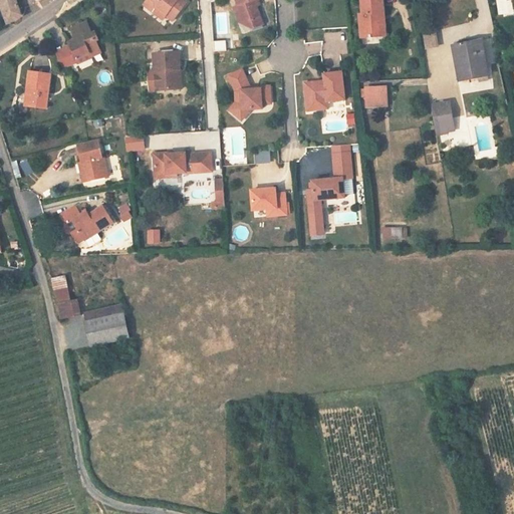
[(28,13),(23,0),(1,0),(9,22),(27,15),(28,13)]
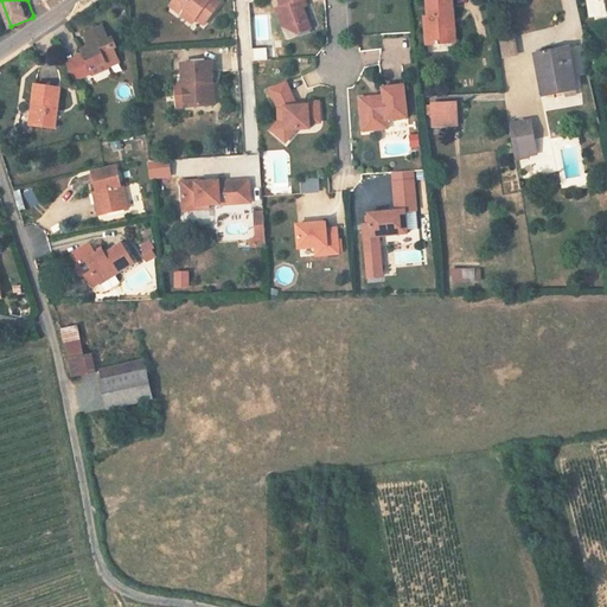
[(185,11),(206,26),(224,4),(218,0),(212,0),(211,0),(176,0),(171,7),(183,16),(185,11)]
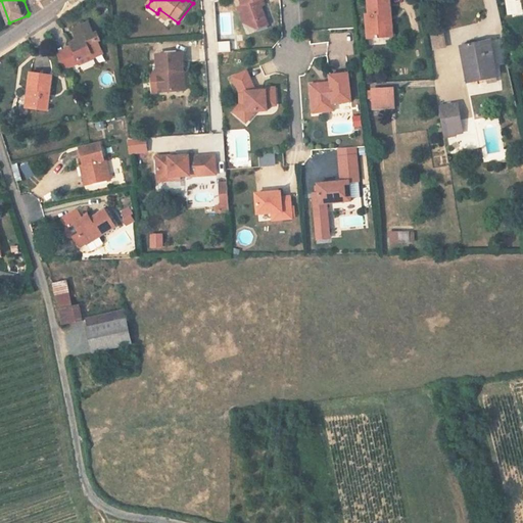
[(242,0),(245,8),(240,10),(245,22),(248,21),(259,25),(269,21),(264,8),(262,2),(265,1),(268,0),(242,0)]
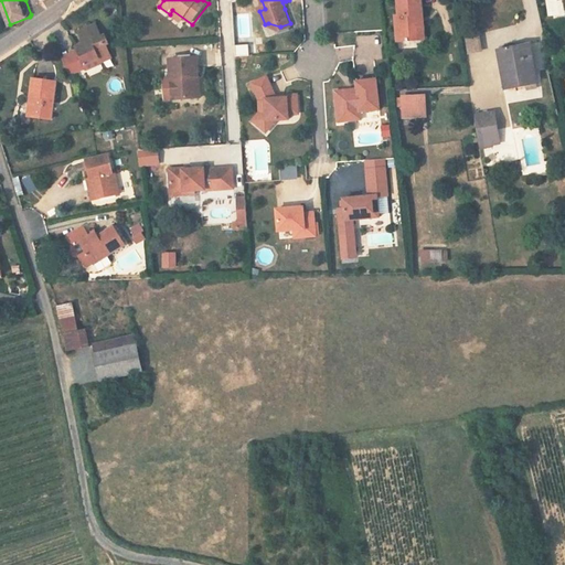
[(417,14),(424,13),(422,0),(398,0),(401,16),(396,16),(398,41),(419,40),(417,14)]
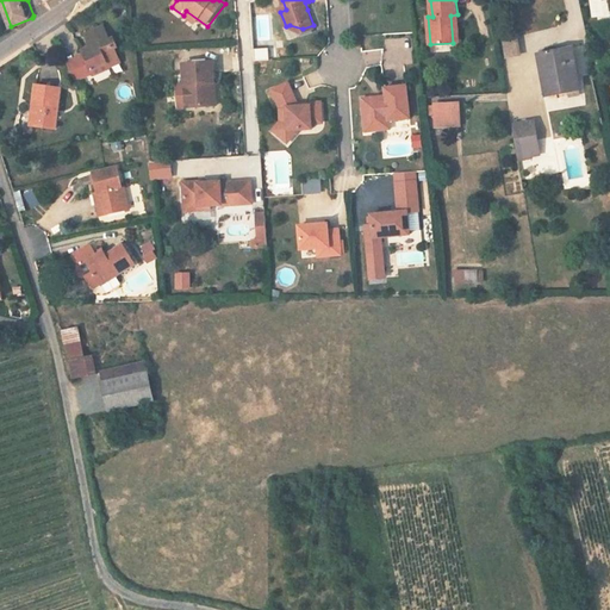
[(316,32),(313,25),(303,29),(290,25),(286,26),(288,31),(303,37),(316,32)]
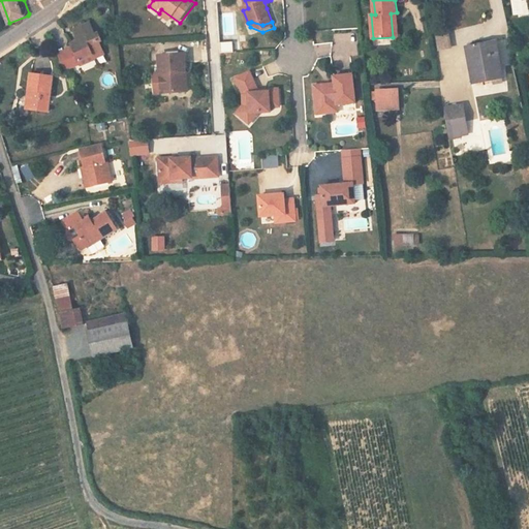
[(94,55),(95,59),(105,54),(100,41),(102,40),(98,32),(95,33),(91,23),(75,30),(80,41),(72,44),(74,49),(59,56),(66,71),(82,64),(81,61),(94,55)]
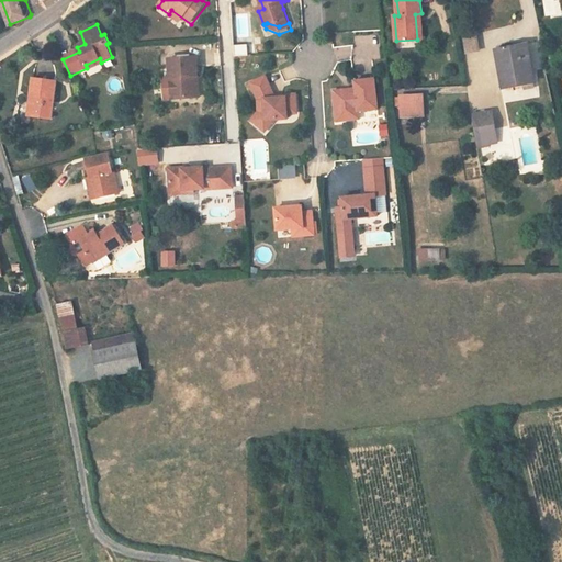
[(356,36),(357,47),(358,47),(359,59),(380,58),(378,35),(356,36)]
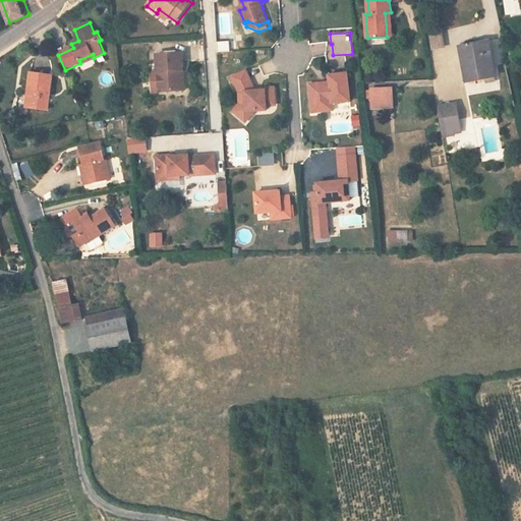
[(430,50),(444,49),(443,33),(429,34),(430,50)]
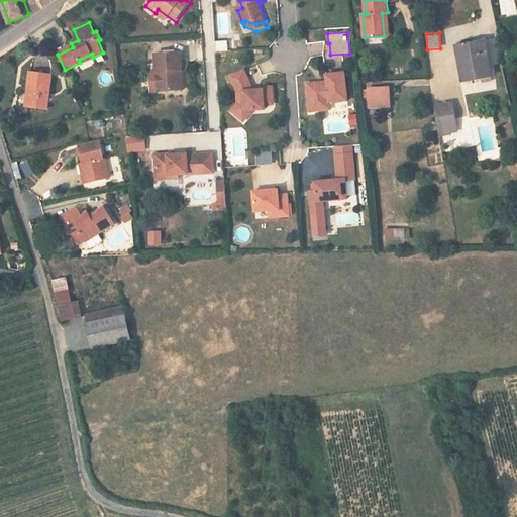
[(493,76),(491,65),(488,65),(484,42),(459,46),(464,81),(493,76)]
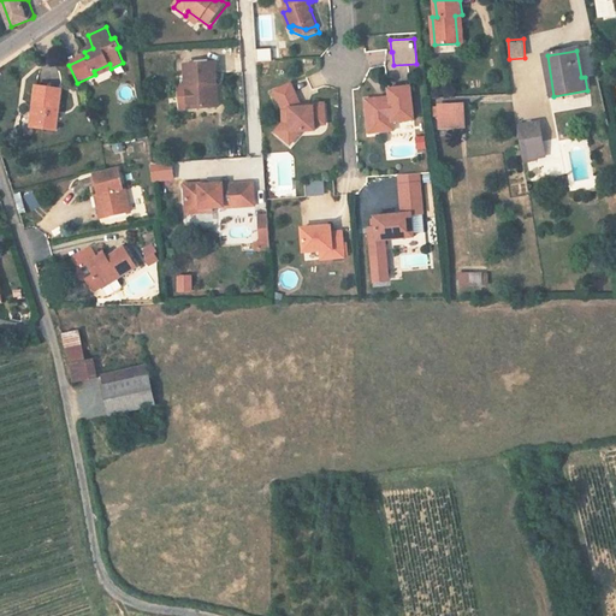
[(217,63),(188,64),(188,86),(193,86),(194,110),(215,110),(214,84),(218,84),(217,63)]
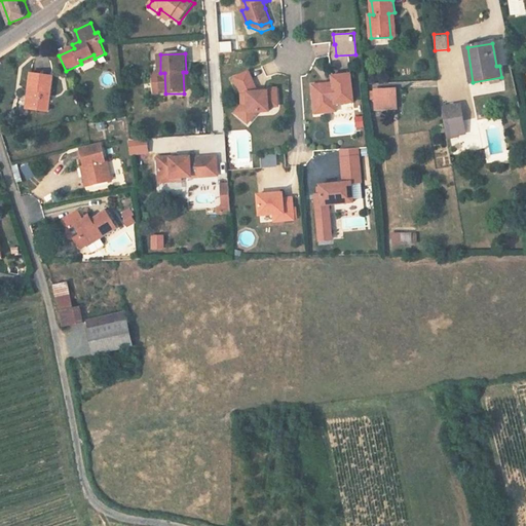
[(96,60),(95,59),(94,54),(80,61),(81,64),(82,66),(96,60)]
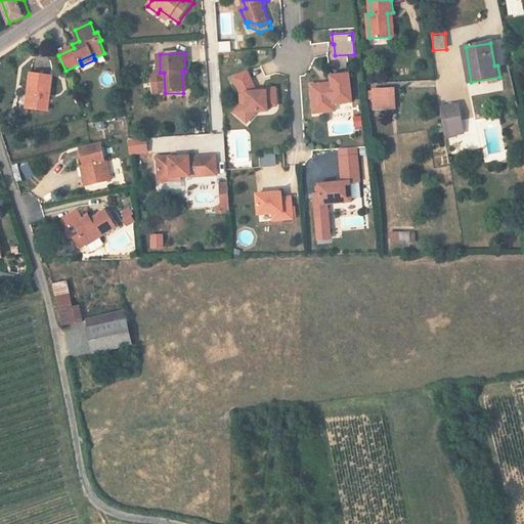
[(234,113),(243,120),(249,112),(256,112),(269,111),(268,105),(277,104),(275,87),(256,89),(248,71),(234,77),(242,91),(242,104),(234,113)]
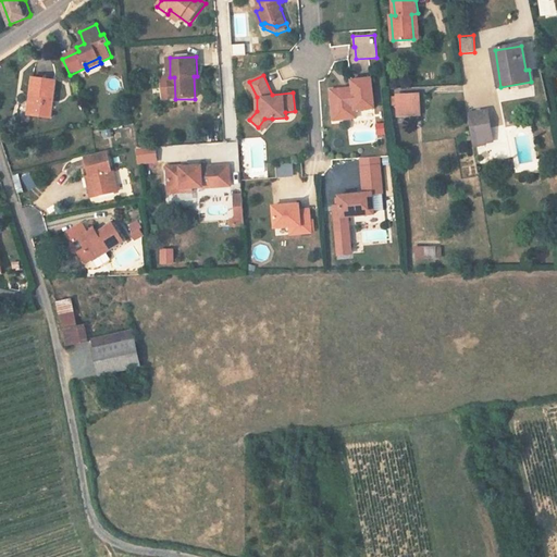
[(34,77),(31,95),(34,96),(31,115),(49,120),(57,82),(34,77)]
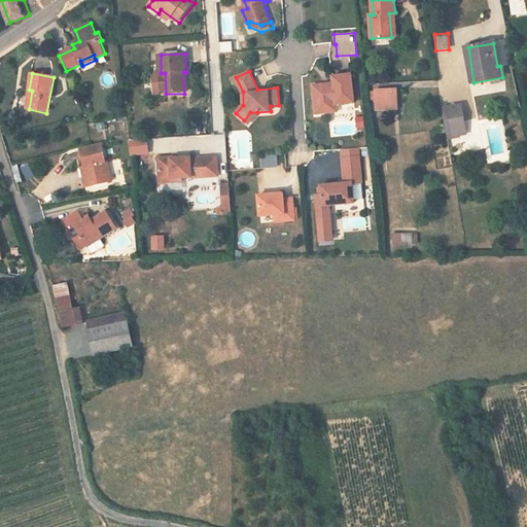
[(313,86),(317,114),(330,113),(329,106),(337,105),(355,103),(352,74),(332,76),(334,83),(313,86)]
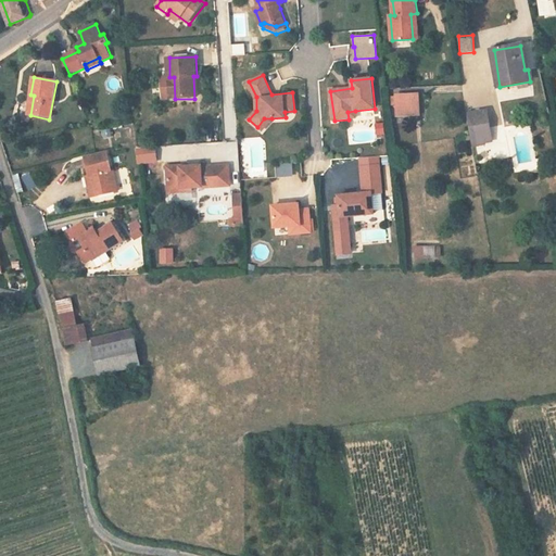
[(394,97),(396,115),(419,113),(417,93),(394,97)]
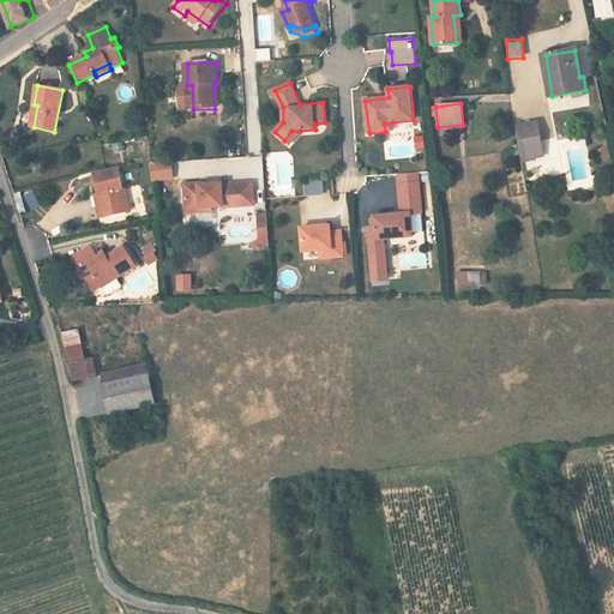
[(539,121),(531,122),(534,138),(541,137),(539,121)]
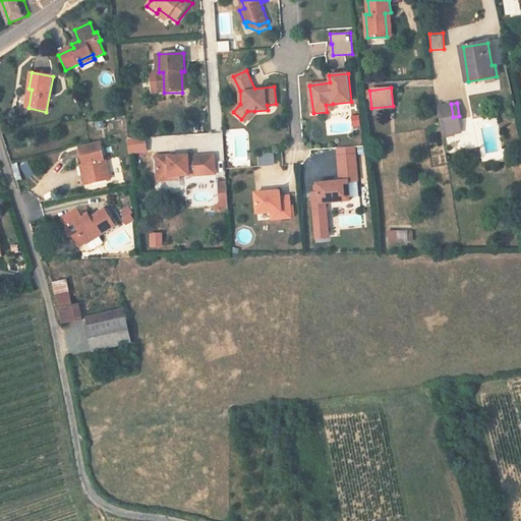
[(453,117),(451,104),(439,106),(441,119),(453,117)]
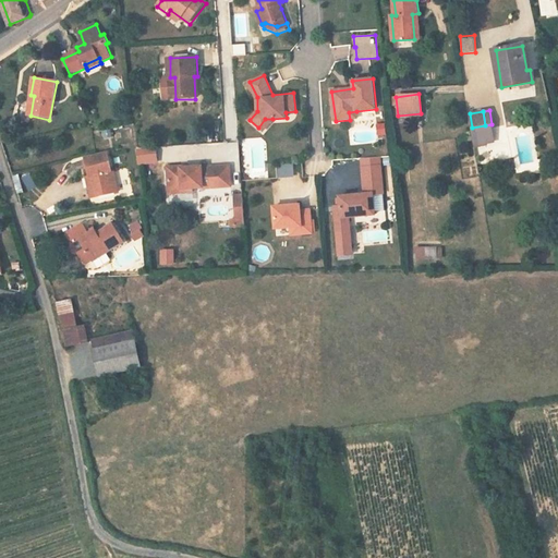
[(265,119),(258,128),(263,131),(273,119),(265,119)]
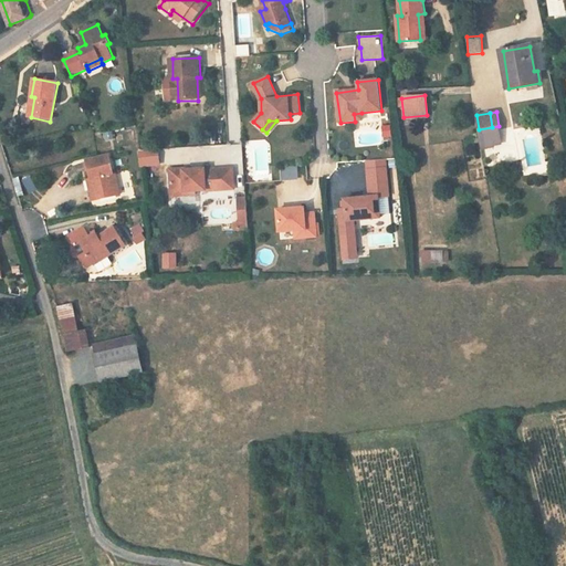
[(383,126),(384,137),(391,136),(390,125),(383,126)]
